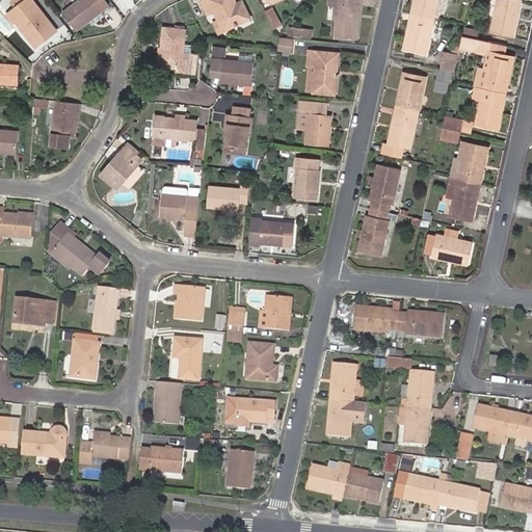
[(47,34),(48,36),(56,30),(32,0),(14,0),(11,2),(16,6),(7,14),(14,22),(15,21),(35,47),(45,38),(44,36),(47,34)]
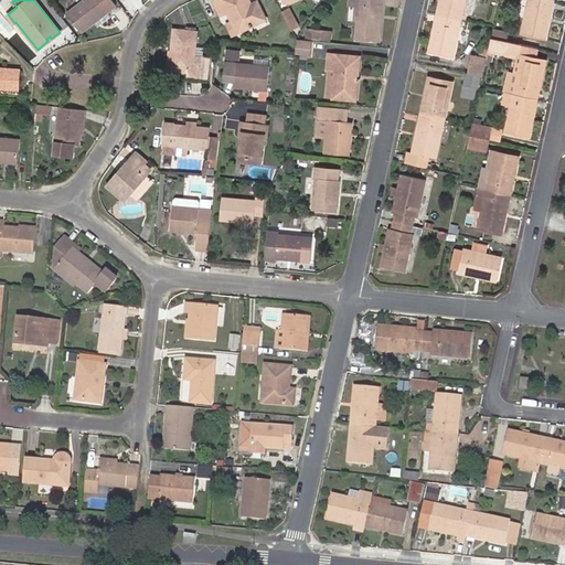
[(93,22),(107,12),(115,7),(110,0),(82,0),(65,12),(80,32),(93,22)]
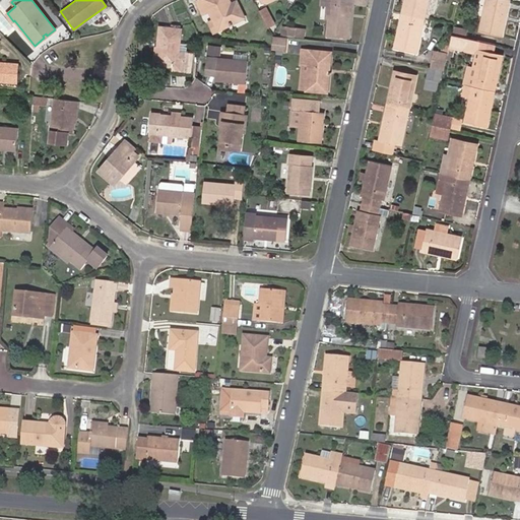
[(228,7),(231,6),(226,0),(200,0),(196,3),(202,15),(209,12),(218,30),(235,22),(228,7)]
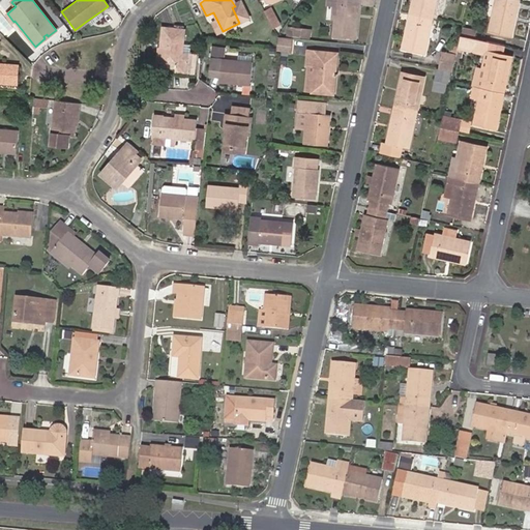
[(355,40),(358,0),(336,0),(336,6),(333,38),(355,40)]
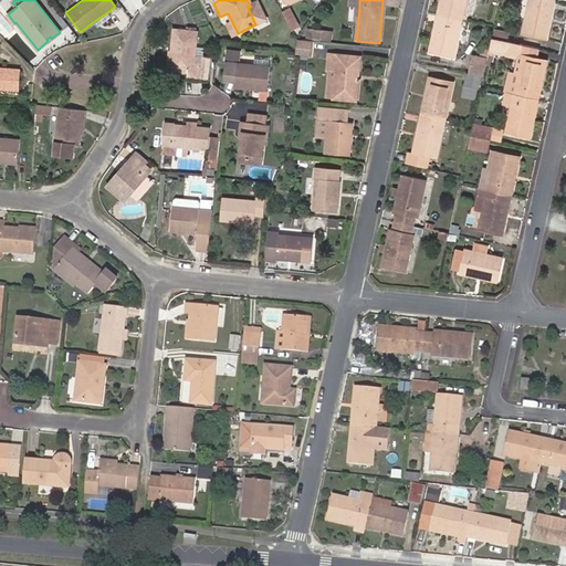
[(439,0),(436,16),(460,20),(463,0),(439,0)]
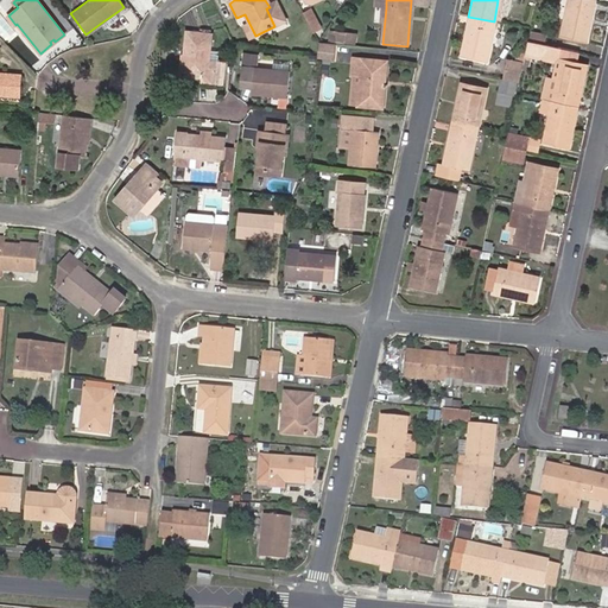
[(586,42),(595,0),(591,0),(567,0),(559,36),(586,42)]
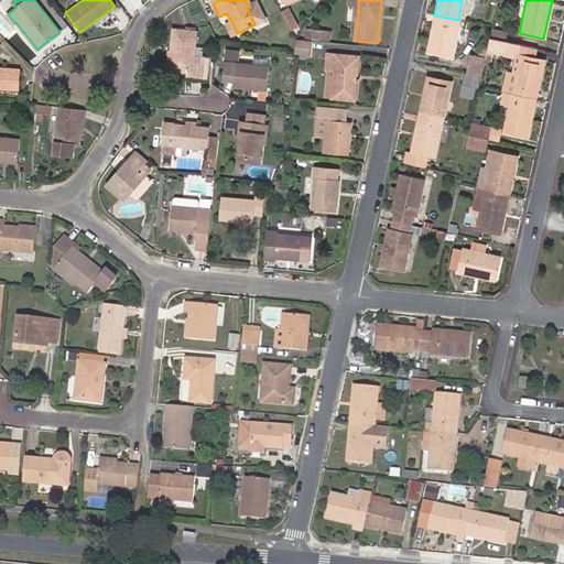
[(258,23),(250,7),(247,8),(255,24),(258,23)]
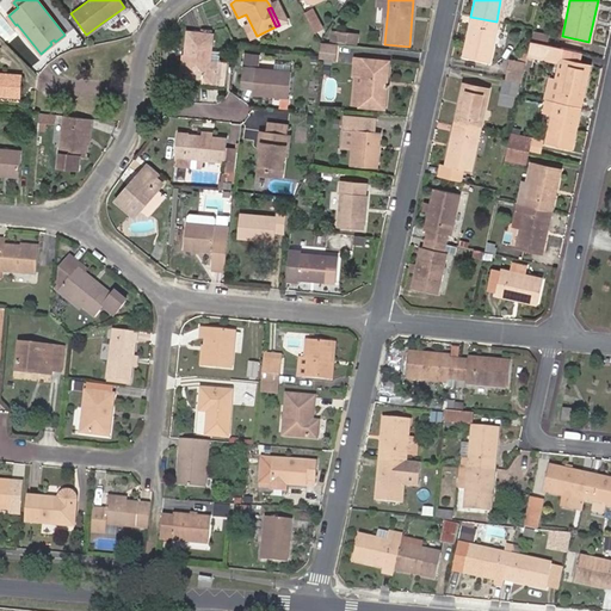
[(313,10),(306,13),(315,34),(323,29),(313,10)]
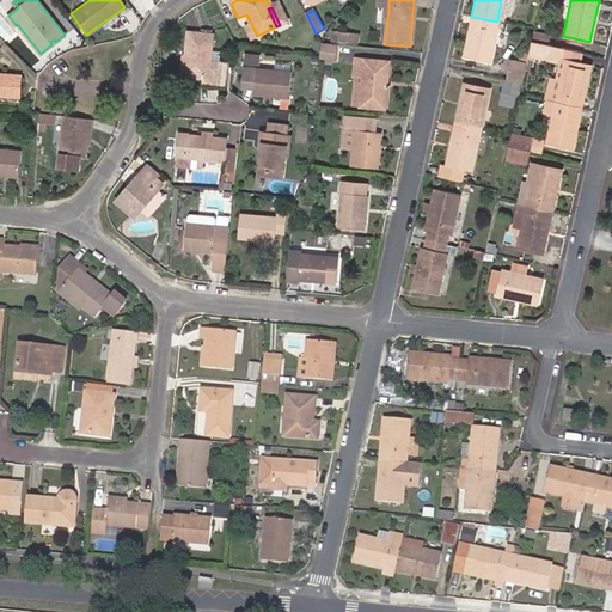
[(118,17),(116,13),(101,24),(104,29),(118,17)]
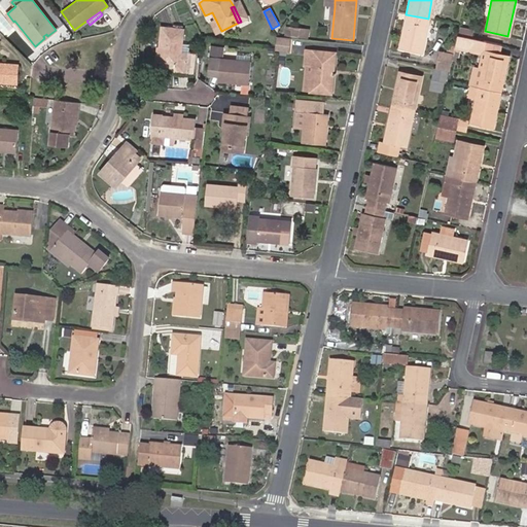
[(428,19),(406,14),(402,30),(406,30),(405,35),(401,34),(398,49),(420,54),(428,19)]
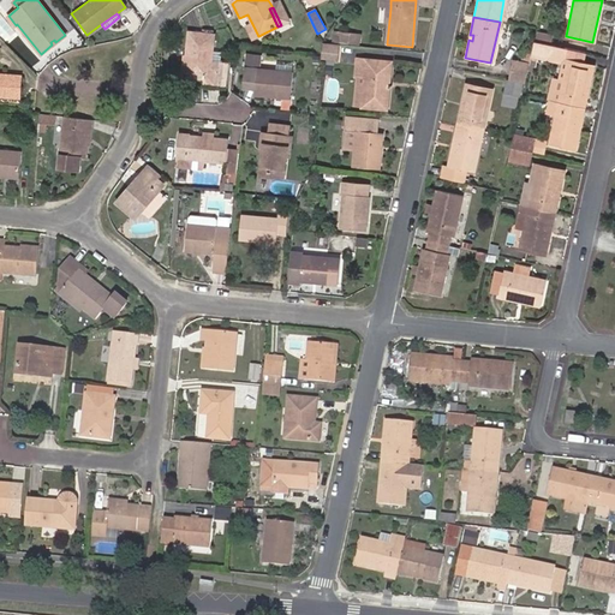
[(533,41),(550,45),(551,36),(535,33),(533,41)]
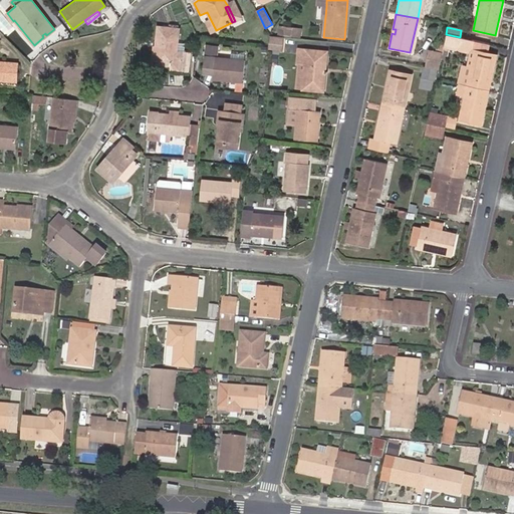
[(158,47),(156,46),(154,62),(171,64),(171,66),(170,69),(179,70),(181,53),(176,53),(179,30),(158,28),(157,38),(159,39),(158,47)]
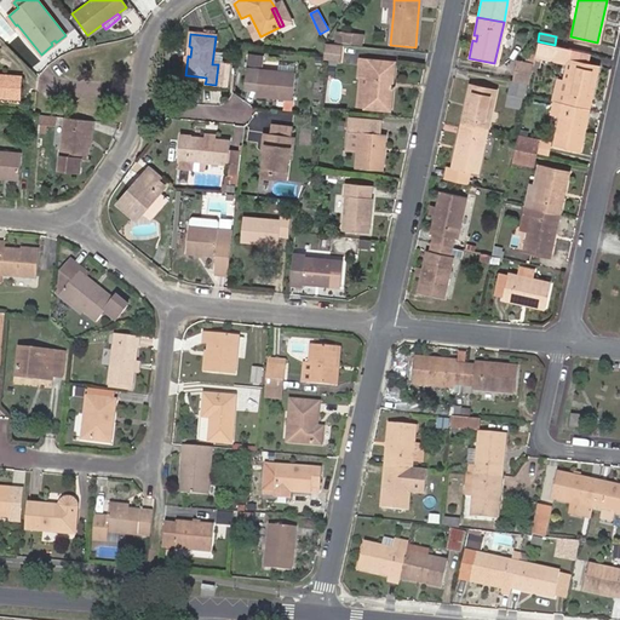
[(568,61),(570,49),(555,45),(538,41),(535,53),(568,61)]
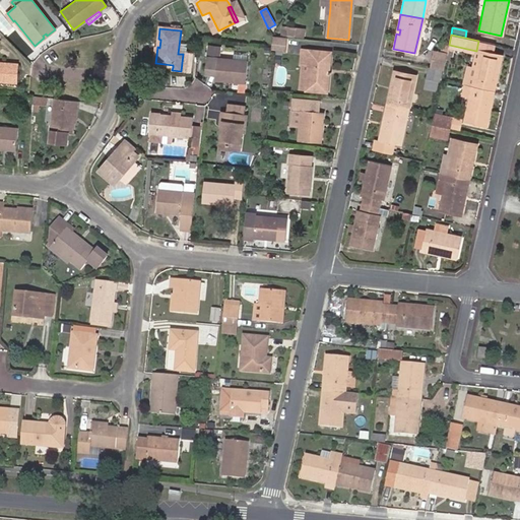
[(287,39),(273,37),(272,51),(286,52),(287,39)]
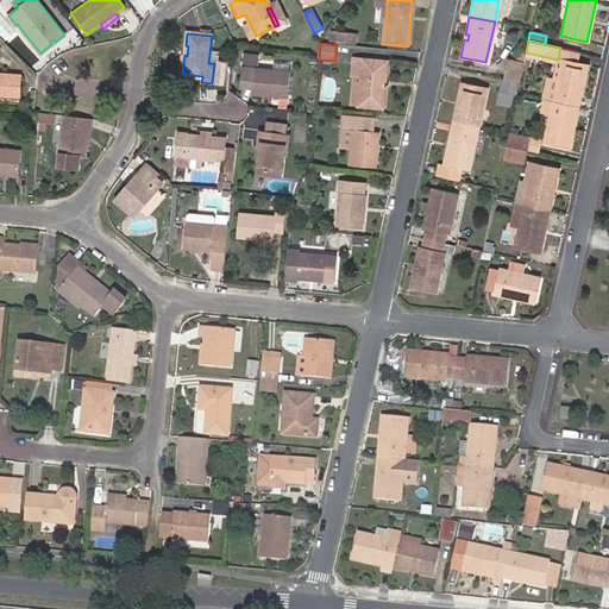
[(258,56),(243,54),(242,64),(257,66),(258,56)]
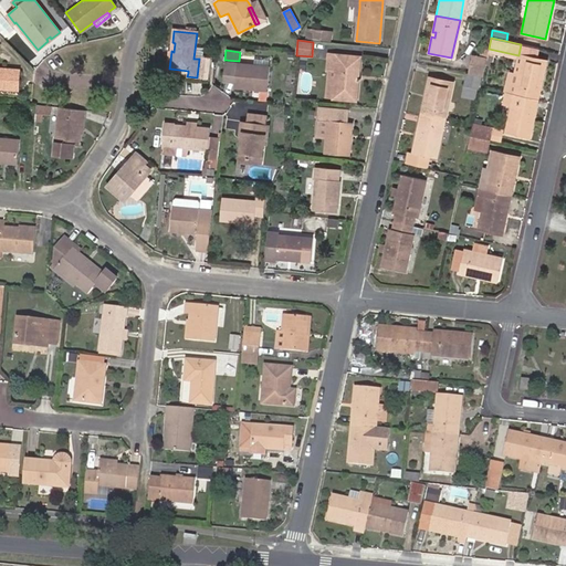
[(169,69),(171,51),(169,51),(167,70),(188,73),(188,71),(169,69)]
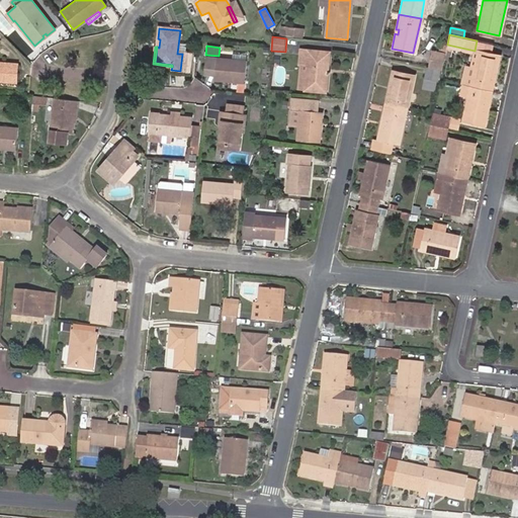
[(309,54),(309,51),(300,50),(298,64),(307,65),(305,90),(326,92),(327,74),(327,72),(327,71),(325,69),(326,55),(309,54)]
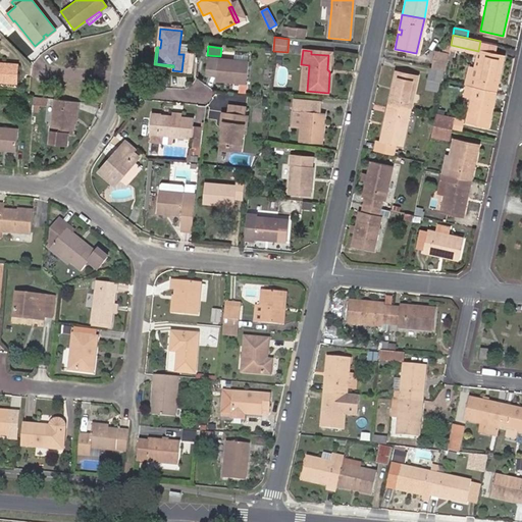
[(331,53),(311,51),(311,54),(328,55),(327,69),(329,71),(331,53)]
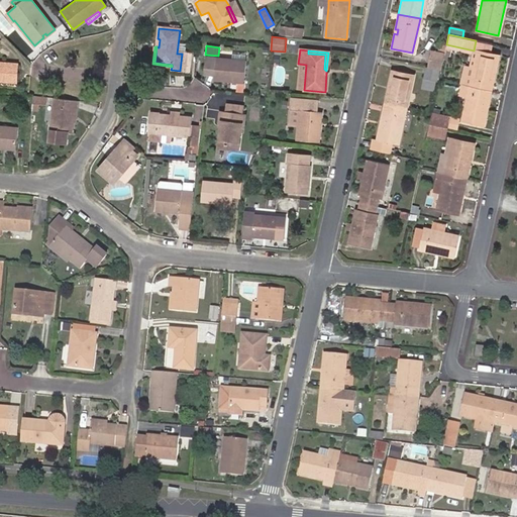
[(469,86),(491,91),(498,56),(477,52),(473,69),(470,68),(464,67),(460,84),(461,85),(469,86)]
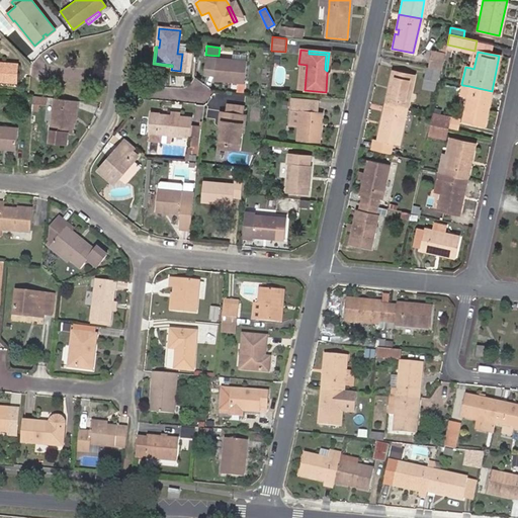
[(433,53),(429,68),(441,70),(444,55),(433,53)]
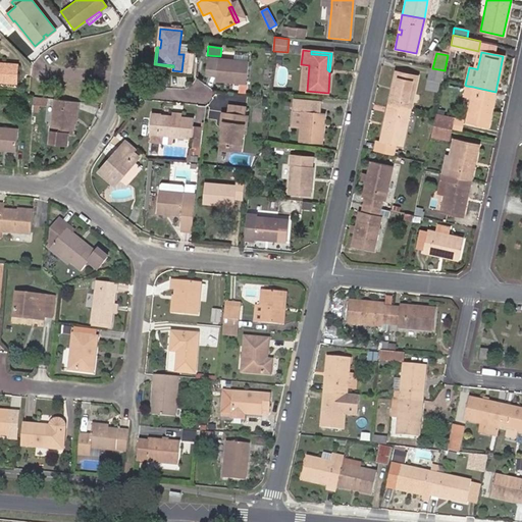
[(193,55),(184,54),(181,71),(191,72),(193,55)]
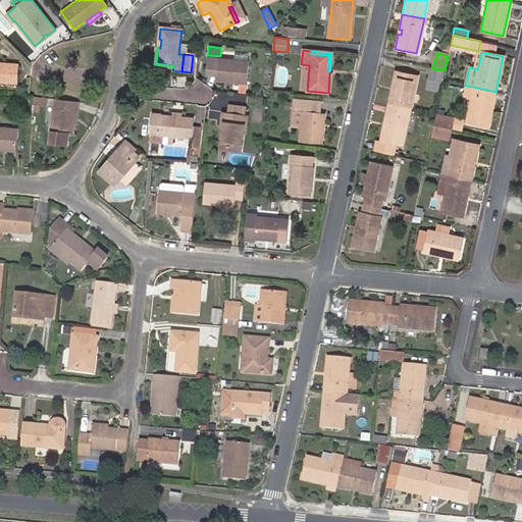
[(236,60),(209,58),(207,75),(218,76),(218,82),(246,84),(248,61),(236,60)]
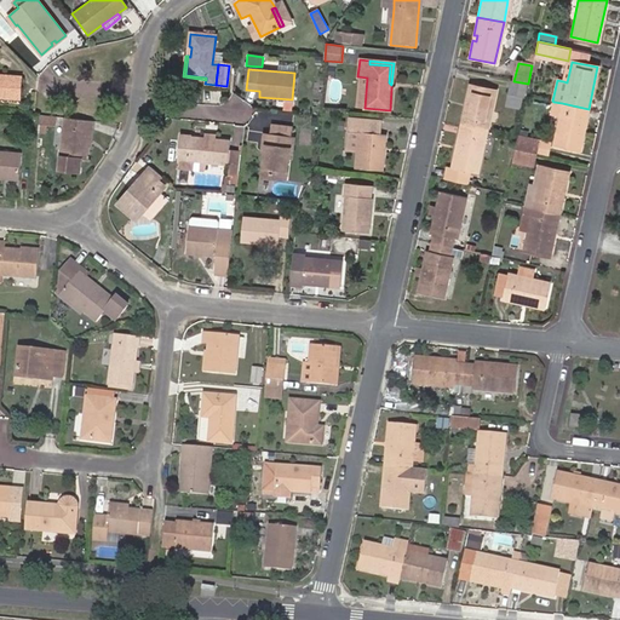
[(0,97),(18,99),(21,78),(0,75),(0,97)]
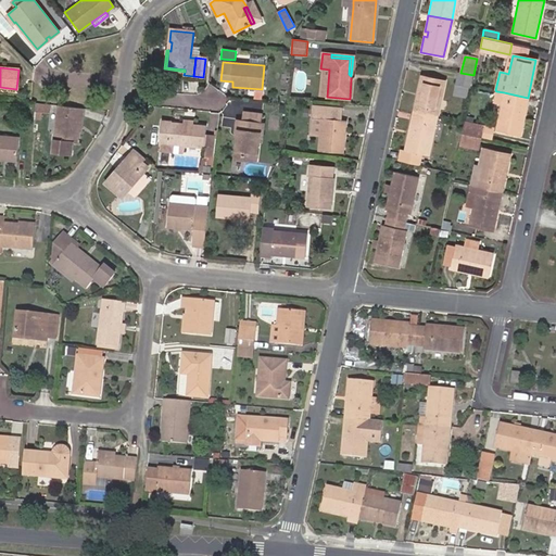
[(329,70),(320,68),(318,97),(327,97),(329,70)]
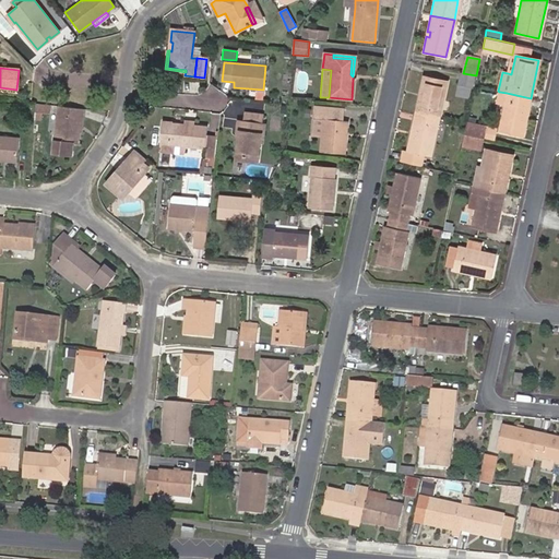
[(474,86),(476,78),(461,74),(459,85),(474,88),(474,86)]
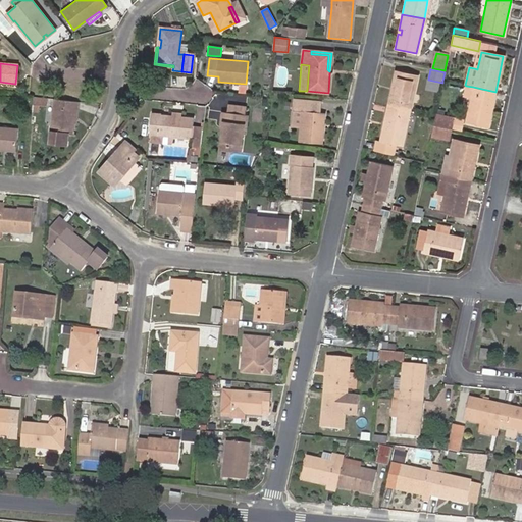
[(395,71),(387,106),(409,111),(416,76),(395,71)]
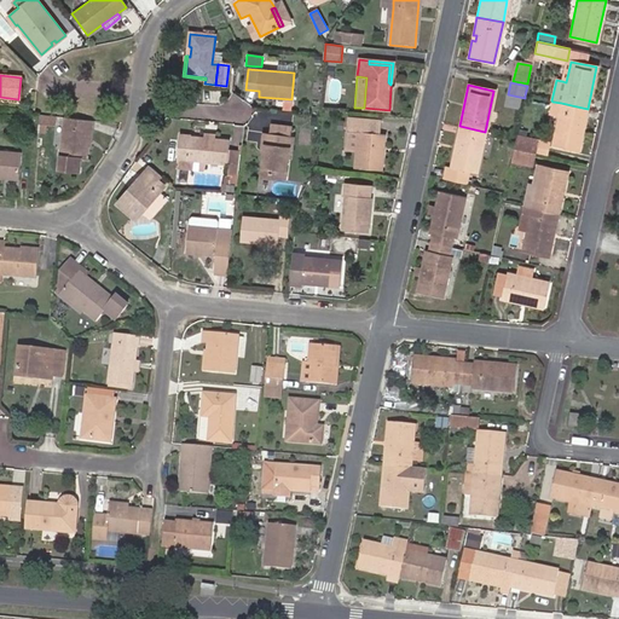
[(525,98),(508,94),(505,104),(522,109),(525,98)]
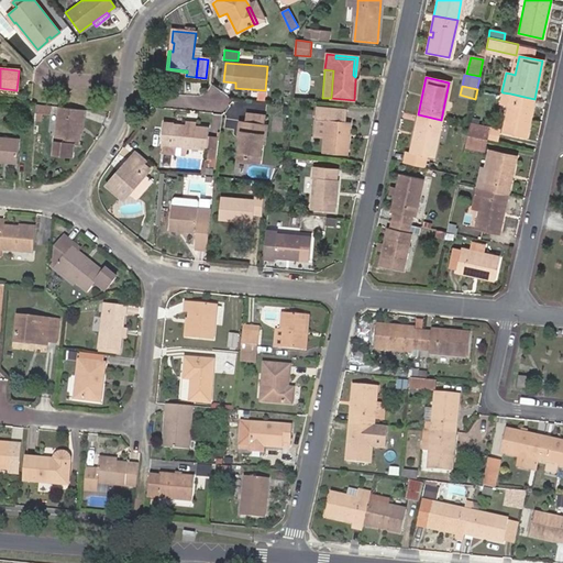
[(526,136),(534,99),(510,94),(503,92),(500,103),(508,106),(503,131),(526,136)]
